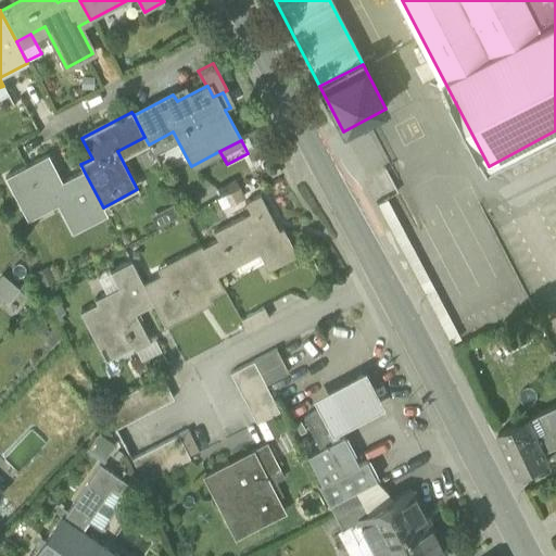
[(106,215),(103,207),(84,171),(61,182),(48,155),(5,178),(23,213),(53,197),(73,232),(106,215)]
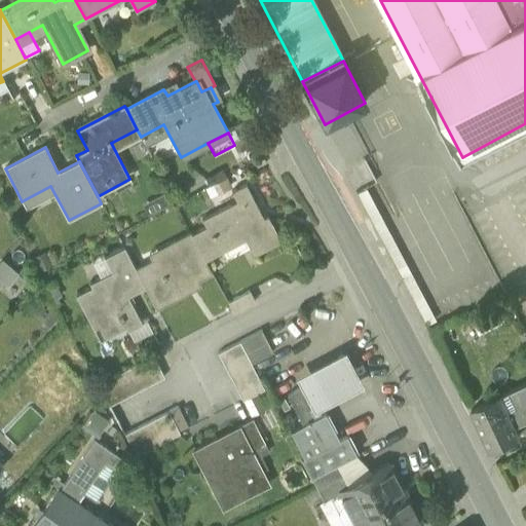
[(204,177),(210,186),(227,177),(222,167),(204,177)]
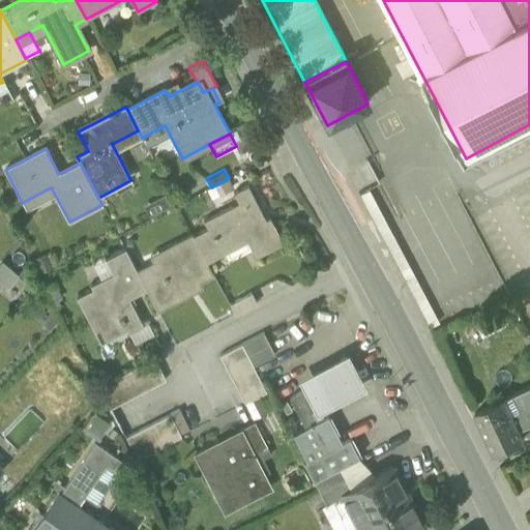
[(208,228),(193,235),(207,262),(224,253),(219,245),(243,233),(247,241),(256,257),(283,242),(269,216),(265,218),(262,221),(258,213),(262,211),(247,184),(233,192),(239,202),(204,221),(208,228)]
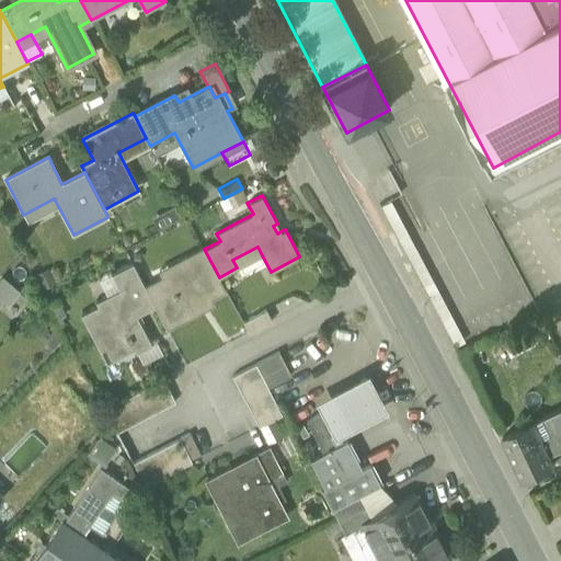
[(380,206),(454,347),(465,342),(391,201),(380,206)]
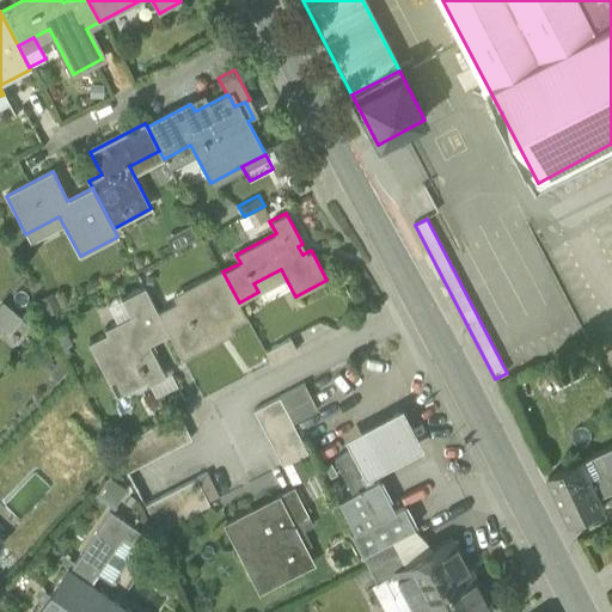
[(245,316),(239,303),(222,271),(199,285),(204,295),(182,307),(181,304),(159,316),(169,334),(181,357),(218,338),(214,332),(245,316)]
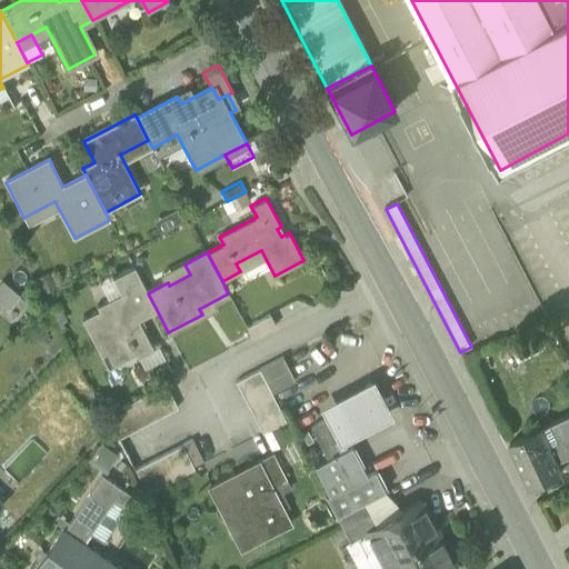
[(138,320),(157,310),(148,293),(135,268),(113,278),(121,295),(109,300),(97,307),(99,310),(83,319),(105,360),(133,346),(139,357),(153,349),(138,320)]
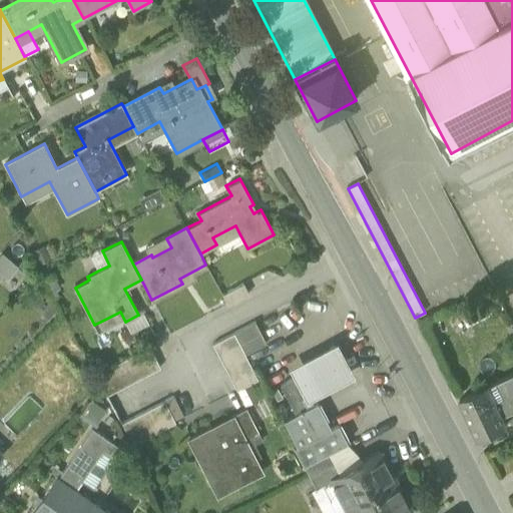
[(109,266),(102,250),(90,257),(98,271),(109,266)]
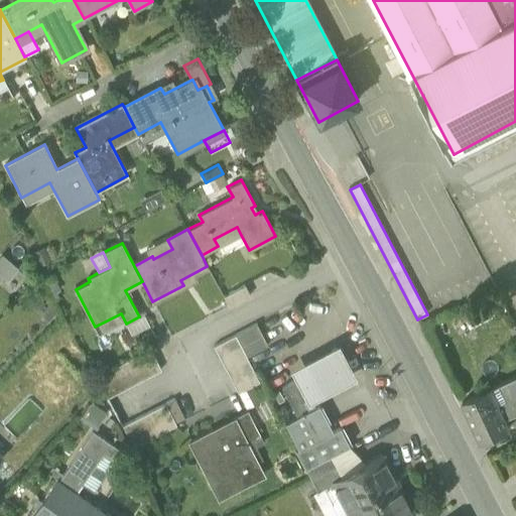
[(0,255),(0,272),(7,278),(18,266),(2,253),(0,255)]
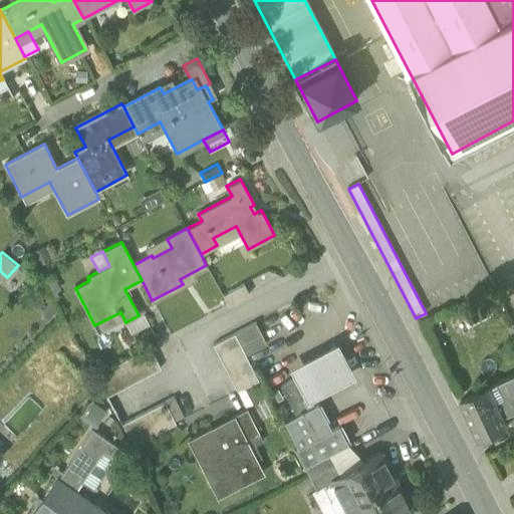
[(223,295),(228,305),(249,294),(244,284),(223,295)]
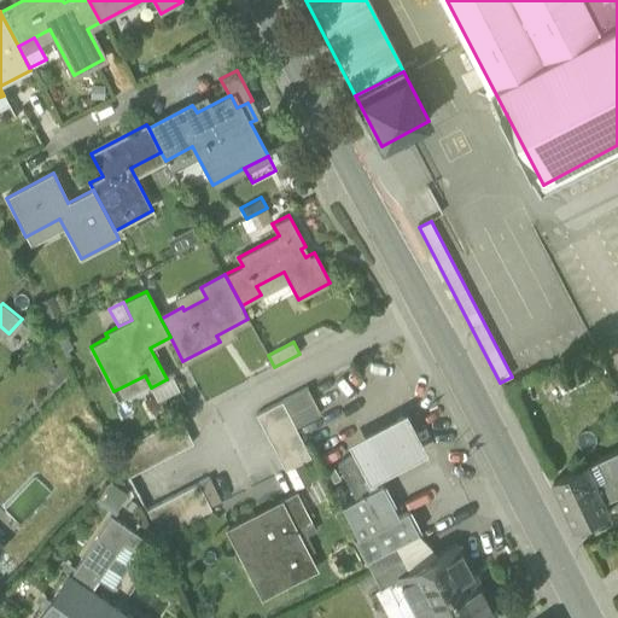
[(558,384),(564,394),(607,372),(601,361),(558,384)]
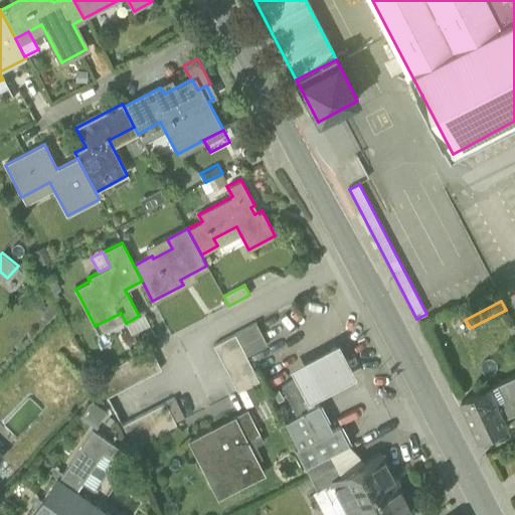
[(235,334),(246,355),(268,344),(256,323),(235,334)]
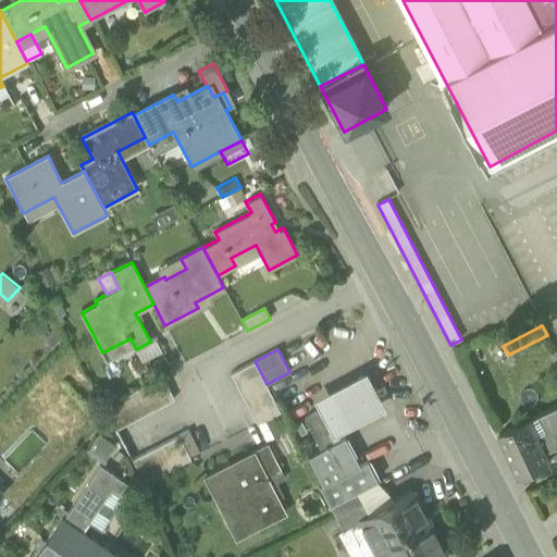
[(281,412),(274,399),(268,387),(261,374),(255,362),(231,374),(237,386),(244,399),(251,411),(258,424),(273,416),(281,412)]
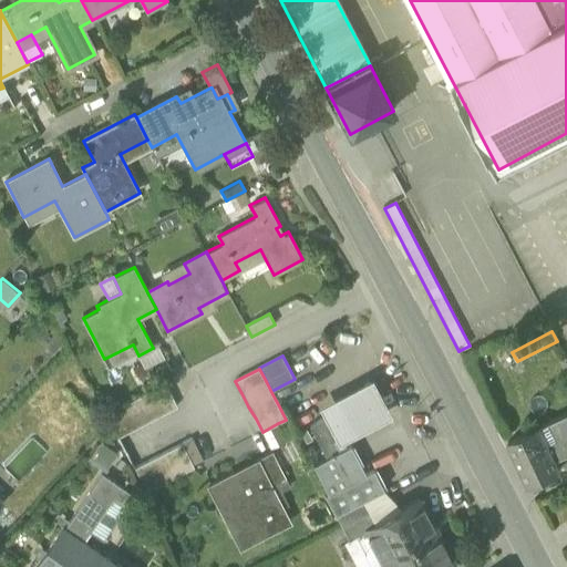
[(323,416),(329,414),(342,440),(392,414),(372,377),(318,405),(323,416)]
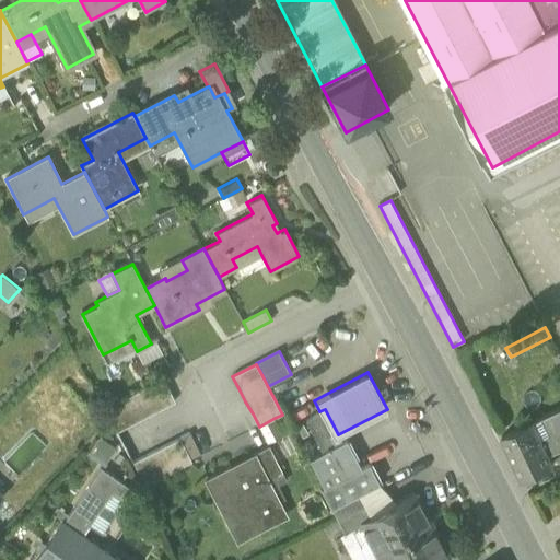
[(163,377),(151,384),(139,391),(128,396),(116,403),(104,408),(108,417),(117,431),(128,426),(140,419),(151,413),(163,407),(175,401),(163,377)]
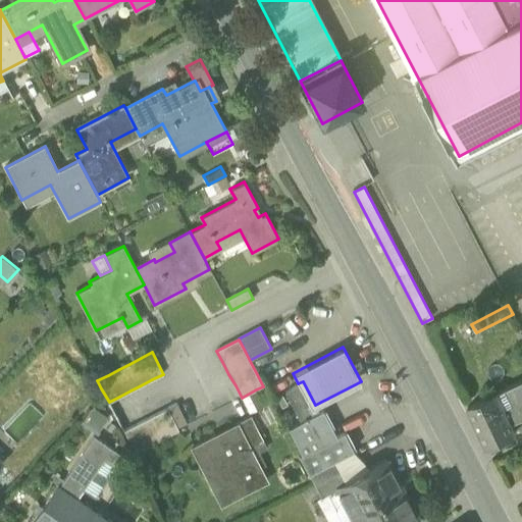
[(322,408),(318,410),(315,405),(303,381),(298,383),(284,390),(300,420),(297,421),(311,449),(336,435),(335,434),(322,408)]
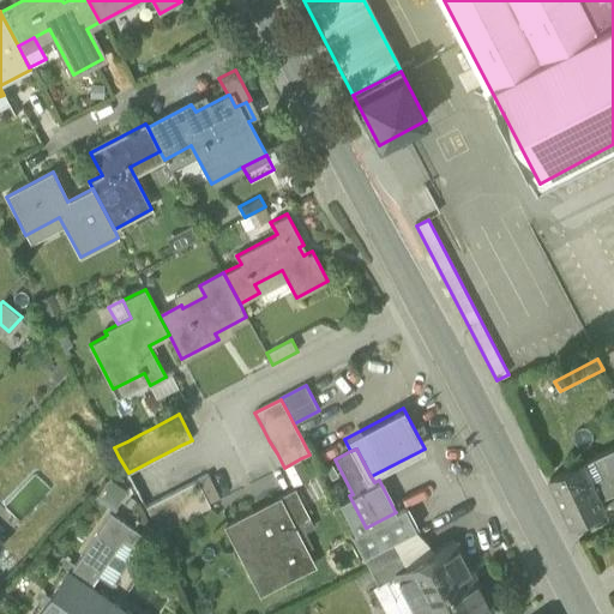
[(613,450),(585,464),(552,479),(572,524),(606,509),(601,498),(613,492),(613,450)]
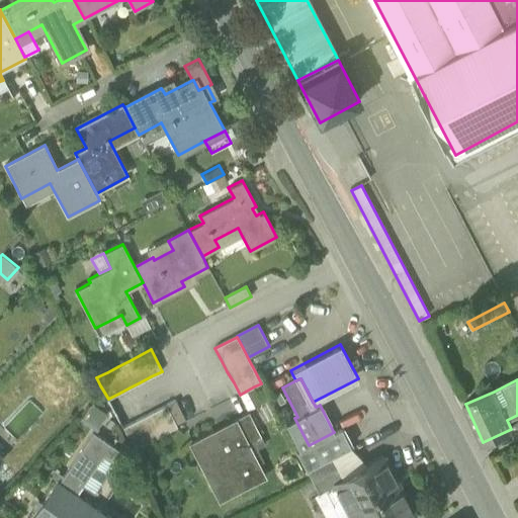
[(254,386),(240,395),(248,410),(262,402),(254,386)]
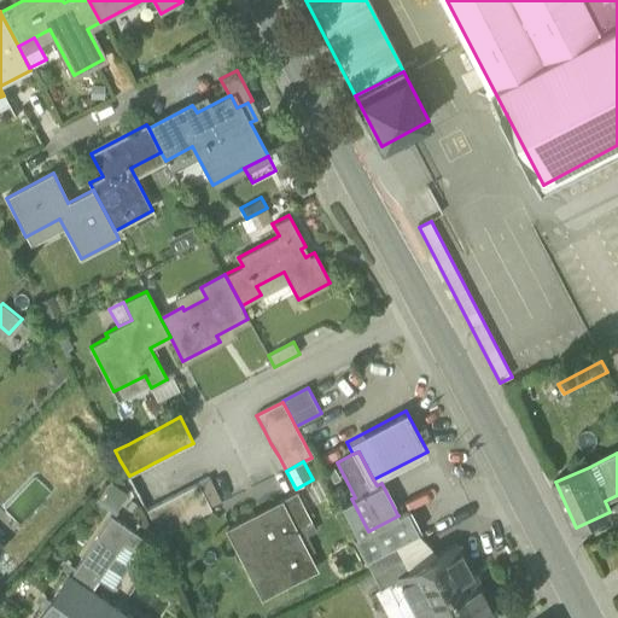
[(209,478),(198,483),(210,506),(221,500),(209,478)]
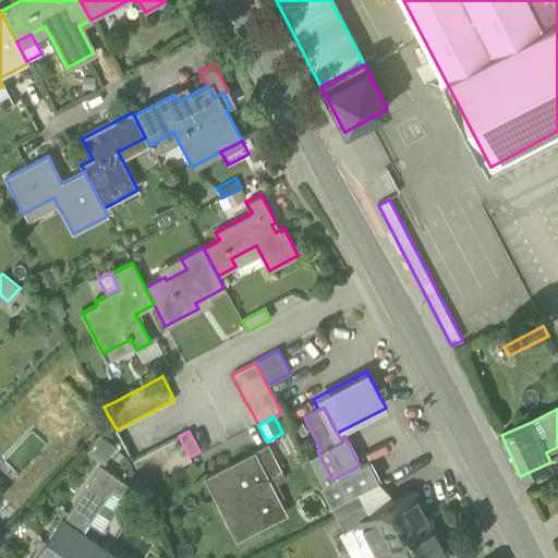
[(116,444),(98,433),(88,449),(106,459),(116,444)]
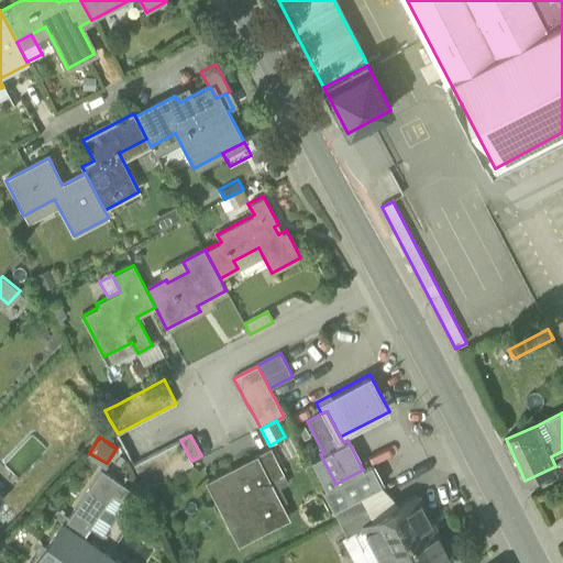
[(180,440),(168,446),(157,452),(145,459),(133,464),(145,488),(157,482),(169,476),(180,470),(192,463),(191,461),(180,440)]
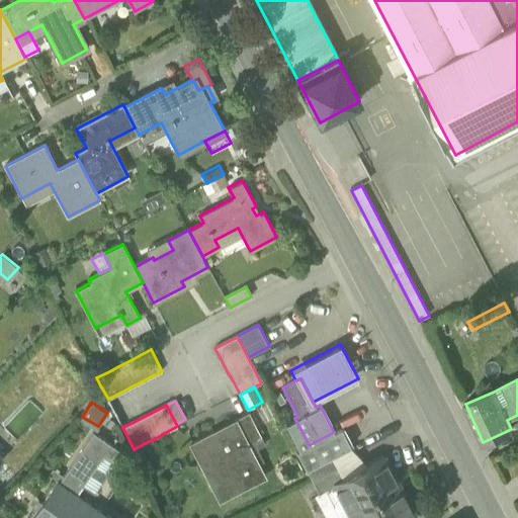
[(237,422),(249,443),(262,436),(249,411),(234,419),(236,423),(237,422)]
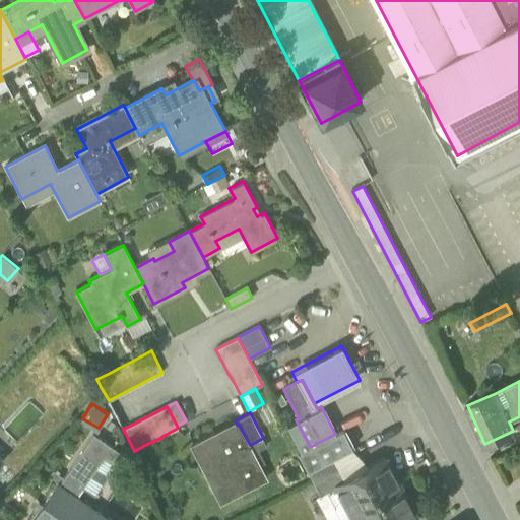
[(257,418),(261,434),(272,432),(268,415),(257,418)]
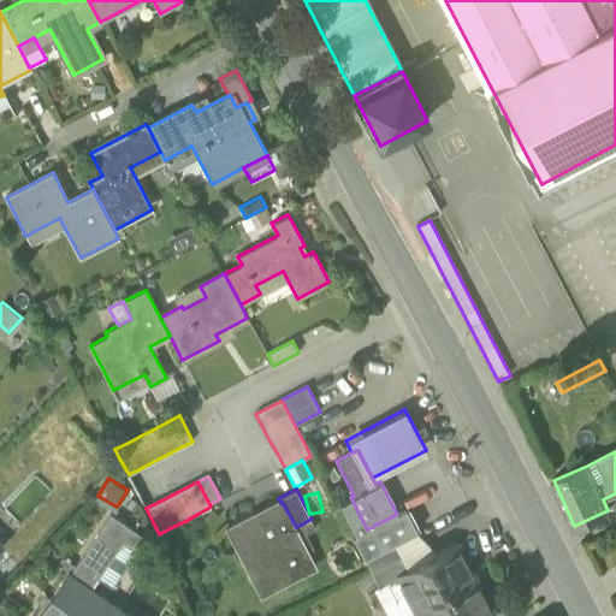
[(353,537),(371,570),(401,555),(394,542),(415,529),(404,508),(396,513),(397,514),(367,529),(350,497),(338,504),(355,535),(353,537)]
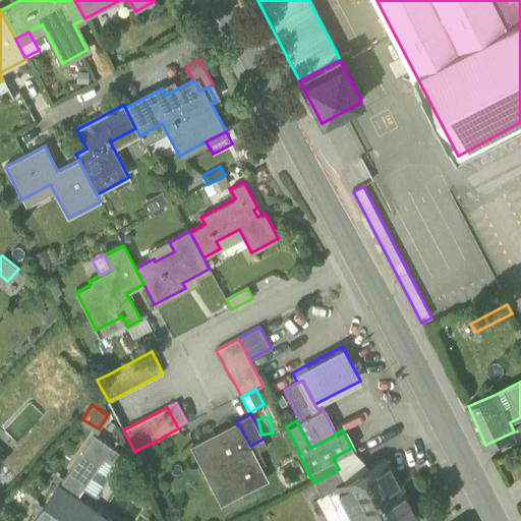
[(235,421),(214,432),(216,437),(237,425),(235,421)]
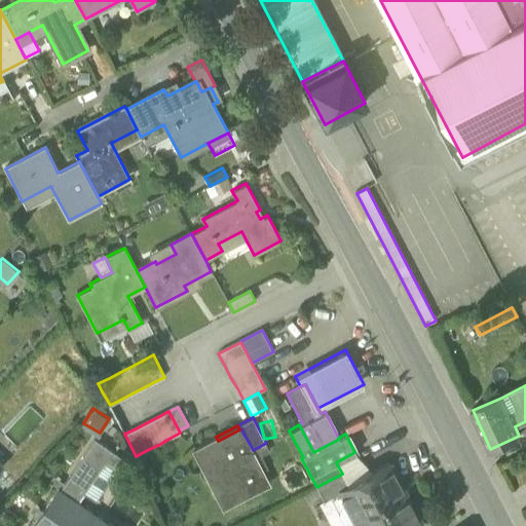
[(229,493),(234,501),(258,489),(251,477),(263,471),(253,450),(240,428),(239,429),(218,441),(216,437),(195,447),(209,472),(210,471),(214,480),(209,482),(217,499),(229,493)]
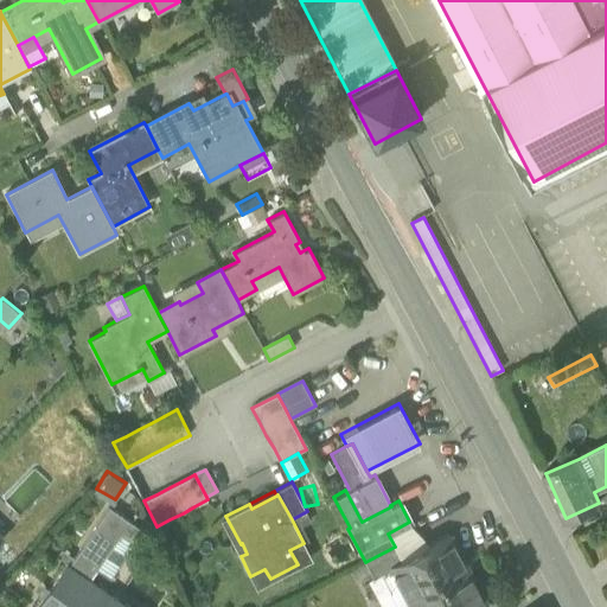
[(109,506),(69,566),(66,564),(37,606),(131,606),(89,579),(96,569),(110,579),(144,529),(129,519),(109,506)]
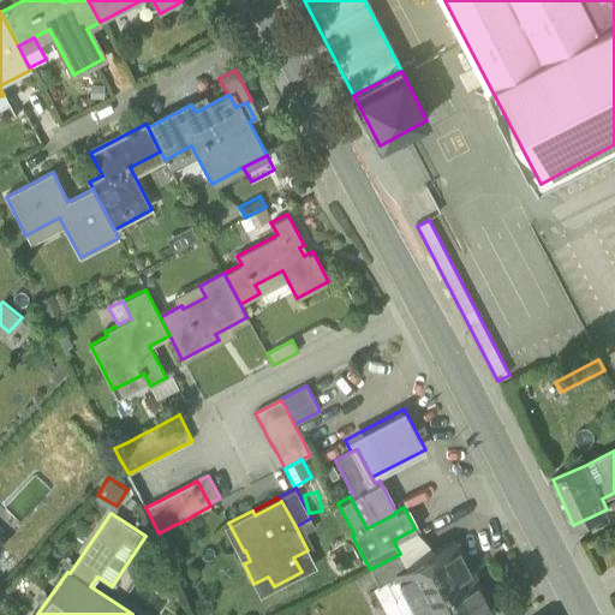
[(244,551),(228,523),(224,525),(244,563),(250,561),(245,550),(244,551)]
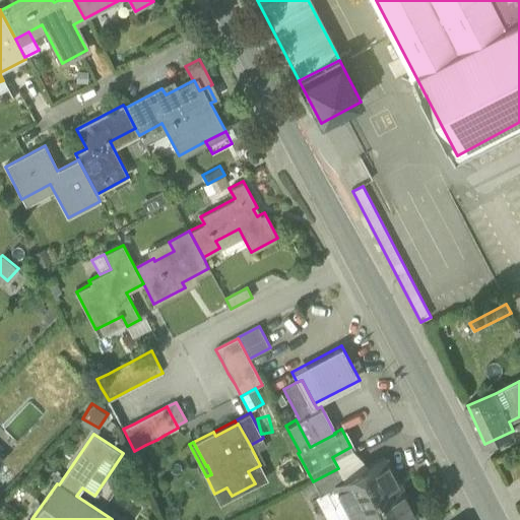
[(368,466),(350,447),(332,457),(338,468),(344,479),(368,466)]
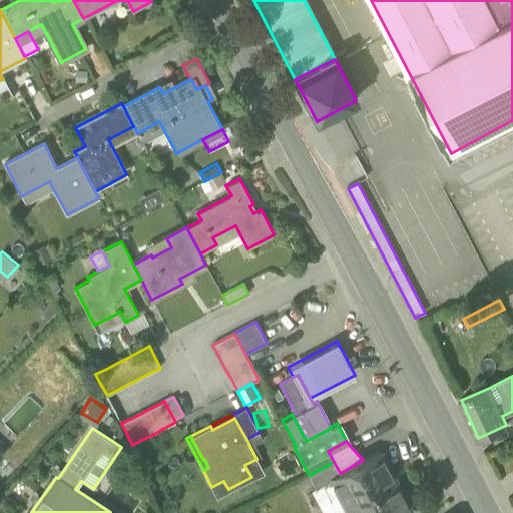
[(331,480),(346,507),(395,480),(379,452),(363,460),(340,473),(330,478),(331,480)]
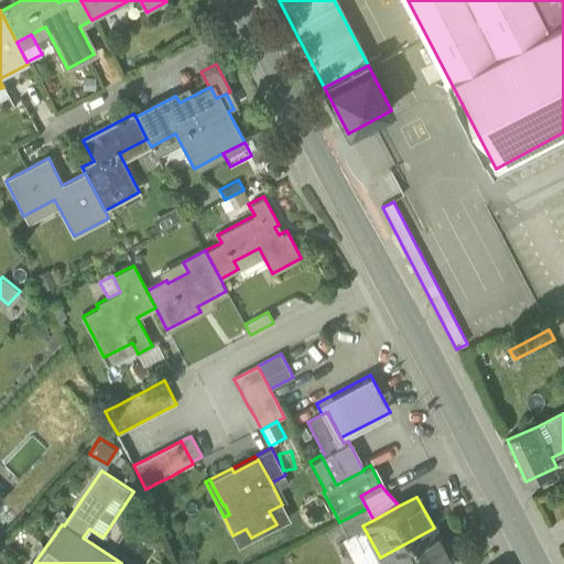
[(290,518),(282,505),(269,511),(277,524),(290,518)]
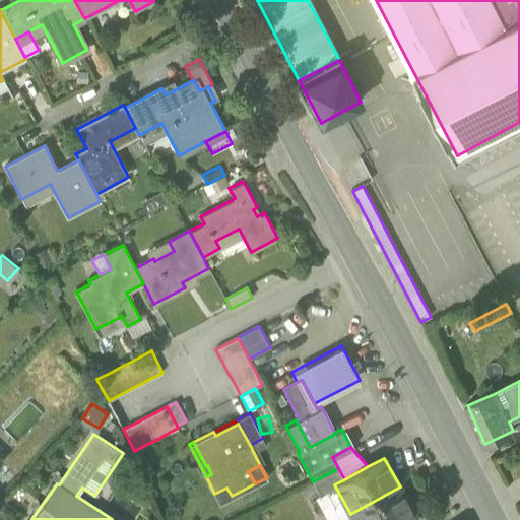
[(313,481),(319,494),(327,491),(335,486),(334,484),(344,479),(338,468),(313,481)]
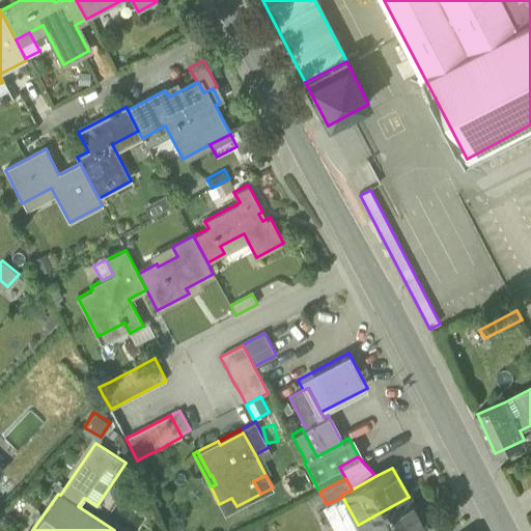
[(348,529),(350,530),(360,530),(358,525),(342,497),(334,501),(348,529)]
